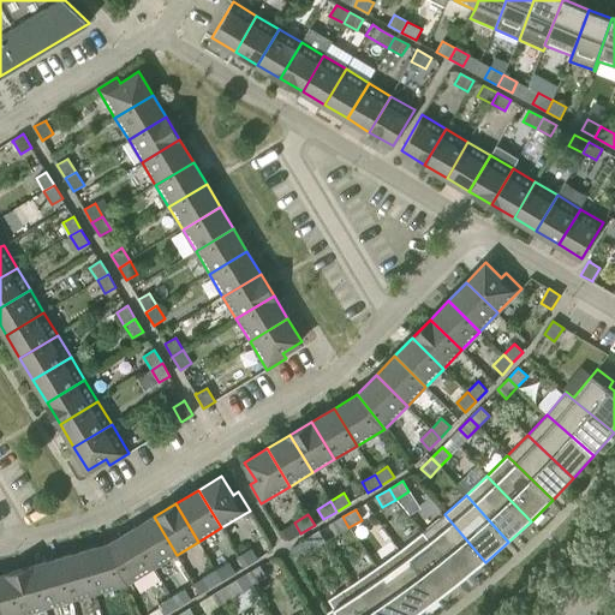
[(445,514),(423,532),(422,532),(461,581),(485,562),(445,514)]
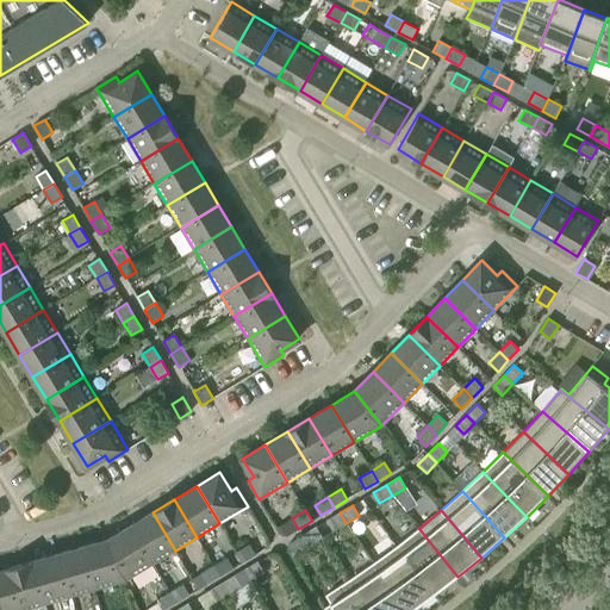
[(175,551),(153,512),(130,526),(153,564),(175,551)]
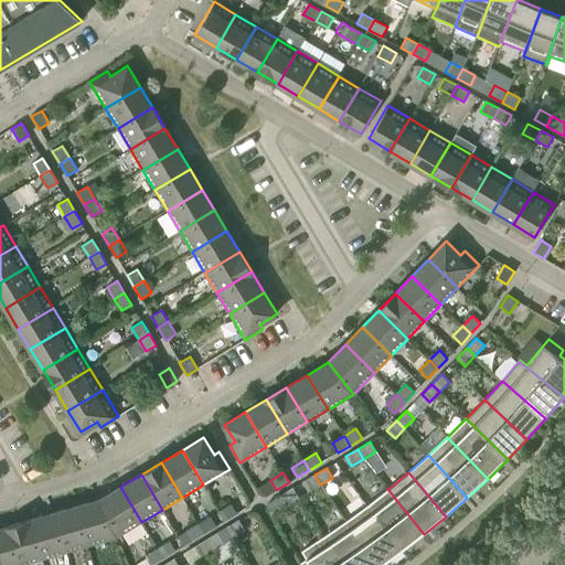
[(320,484),(315,475),(302,482),(309,492),(320,484)]
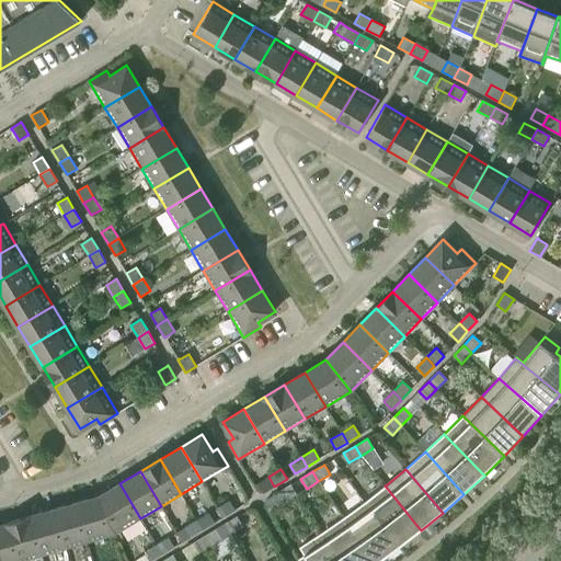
[(140,518),(119,483),(99,496),(115,534),(140,518)]
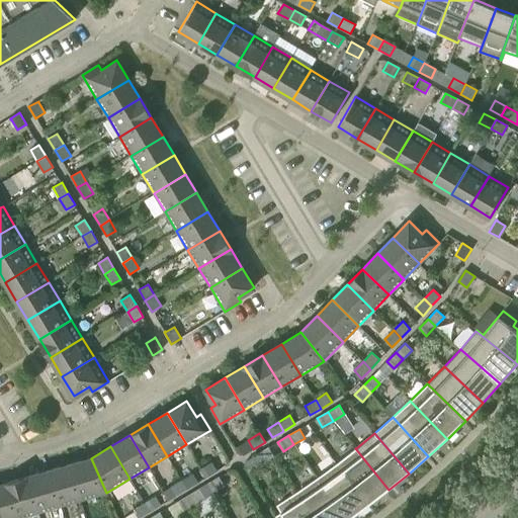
[(263,463),(274,456),(269,447),(258,454),(263,463)]
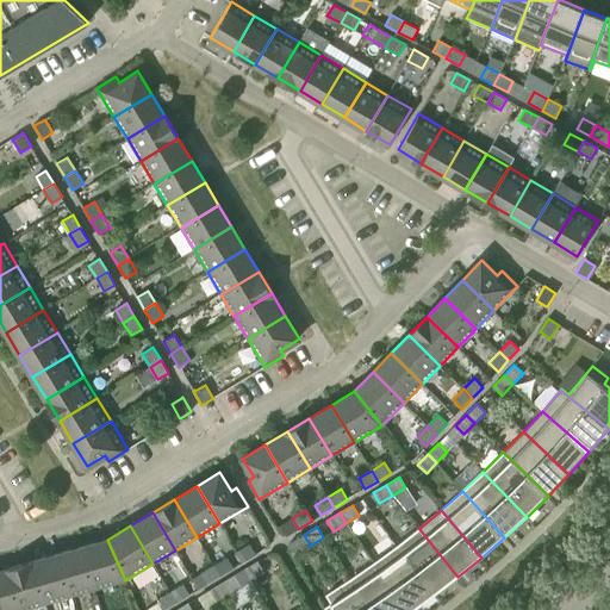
[(418,528),(397,546),(434,596),(458,577),(418,528)]
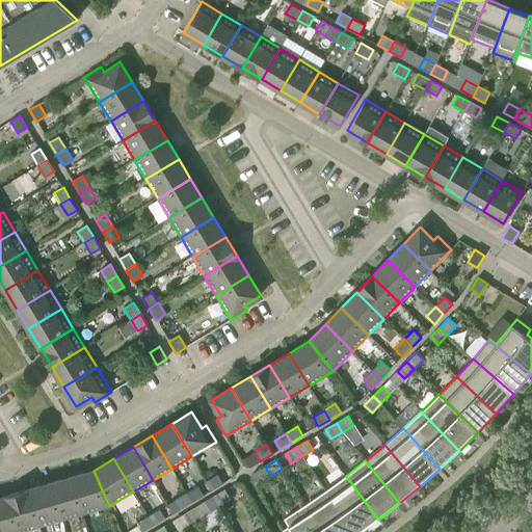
[(94,471),(72,477),(83,513),(109,506),(94,471)]
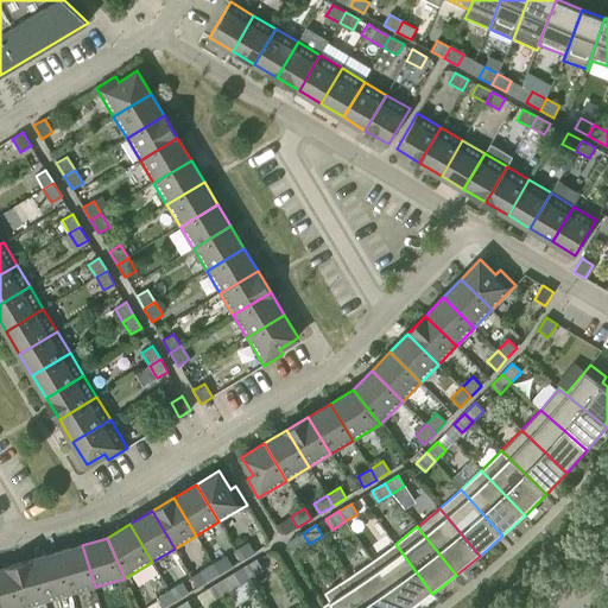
[(241,561),(254,552),(248,542),(235,550),(241,561)]
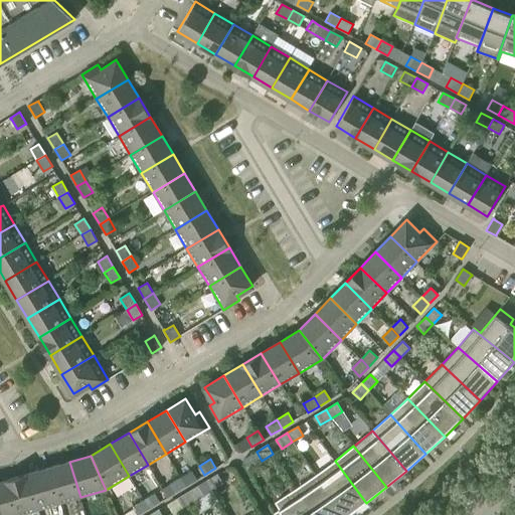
[(349,514),(366,503),(335,461),(316,475),(343,514),(349,514)]
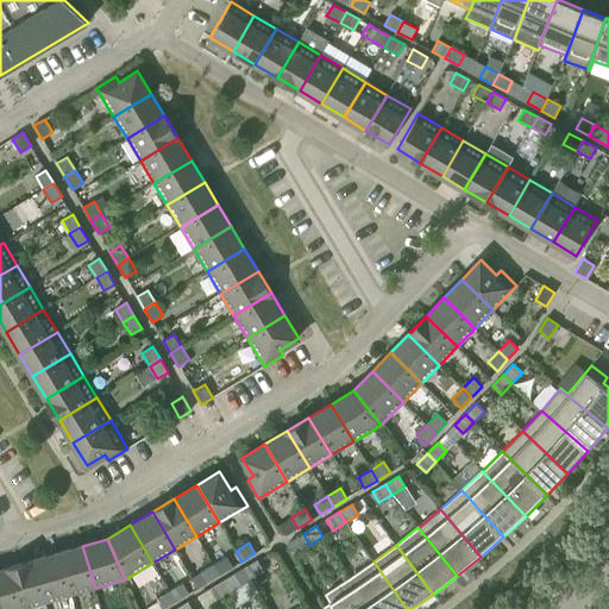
[(95,588),(82,546),(57,553),(70,595),(95,588)]
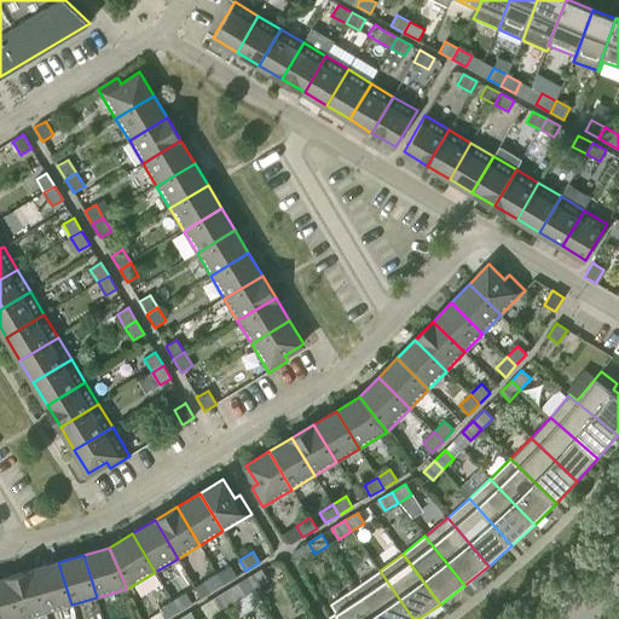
[(58,562),(34,570),(46,612),(71,605),(58,562)]
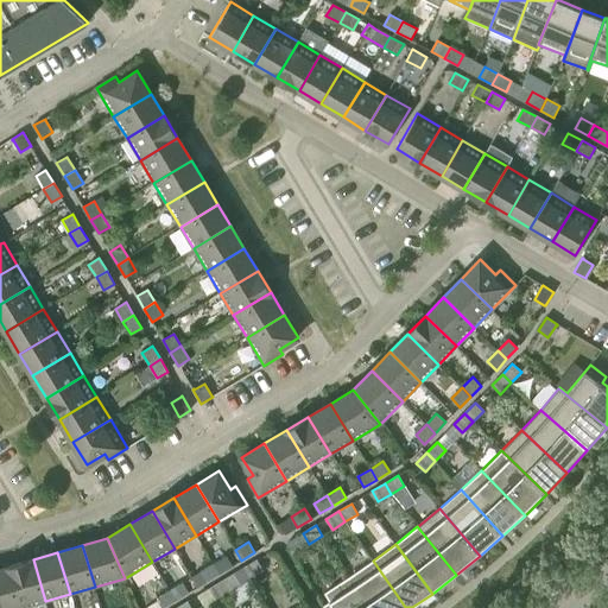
[(213,563),(220,574),(233,567),(226,556),(213,563)]
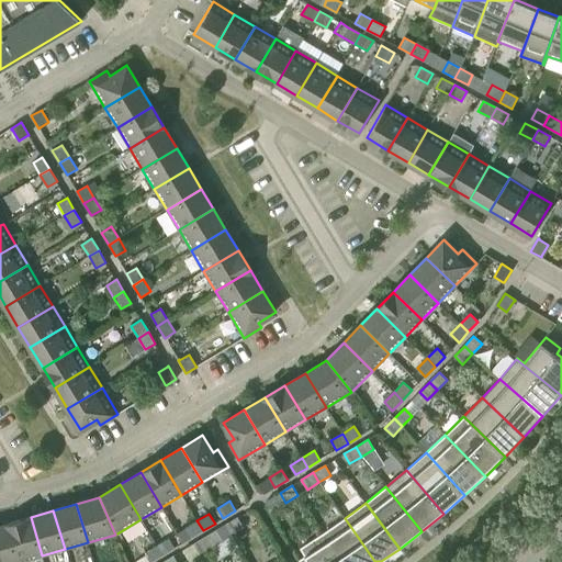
[(31,517),(8,524),(19,561),(20,561),(42,555),(31,517)]
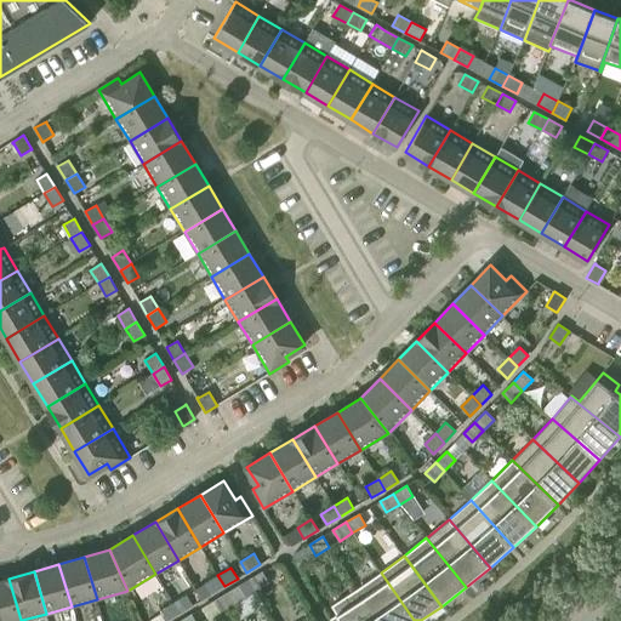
[(262,571),(249,580),(256,591),(269,584),(262,571)]
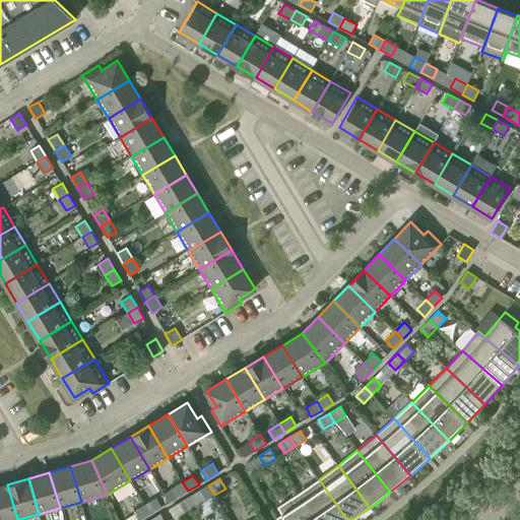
[(346,519),(319,479),(299,493),(316,519),(346,519)]
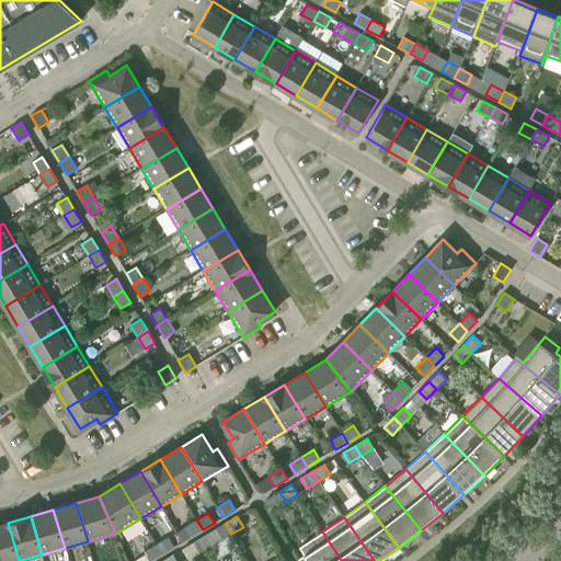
[(203,529),(196,519),(184,527),(191,537),(203,529)]
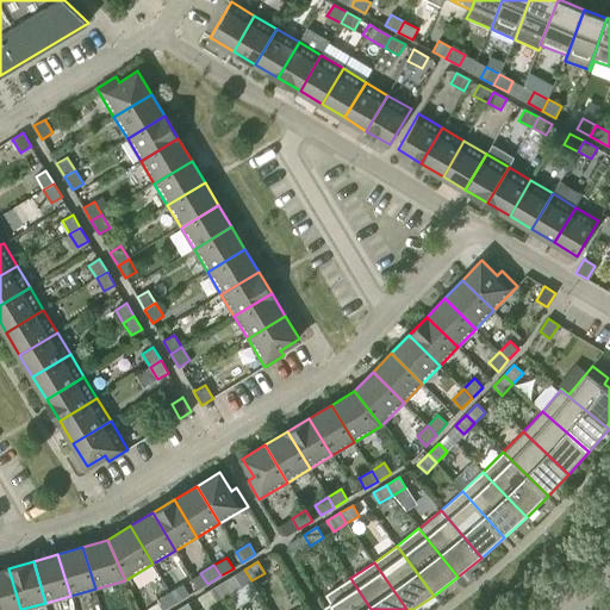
[(20,609),(8,568),(0,571),(0,609),(20,609)]
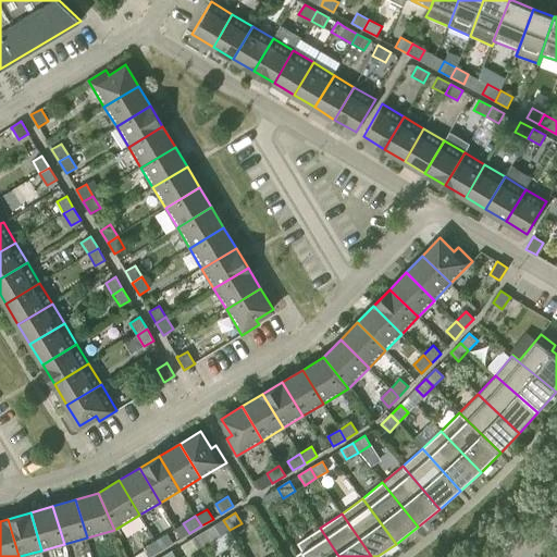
[(214,525),(202,532),(209,543),(221,535),(214,525)]
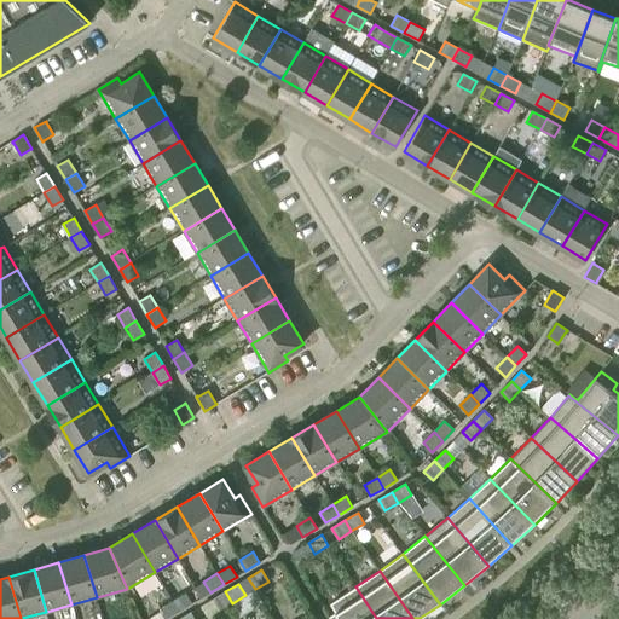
[(376,618),(356,586),(330,603),(335,612),(329,617),(330,618),(376,618)]
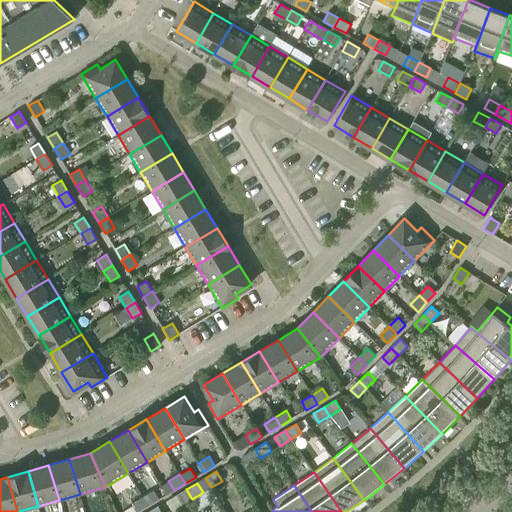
[(192,499),(186,489),(175,496),(181,505),(192,499)]
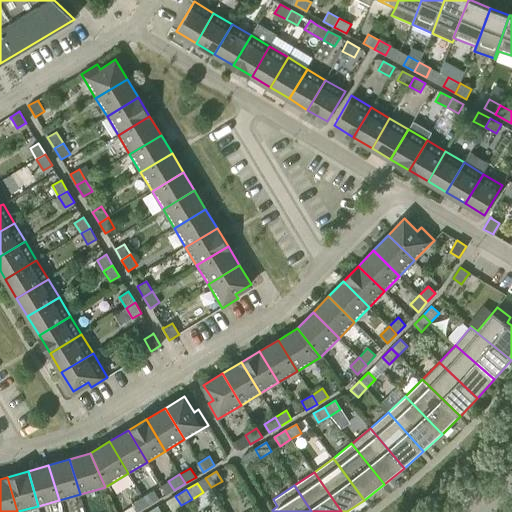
[(142,497),(148,505),(159,499),(153,490),(142,497)]
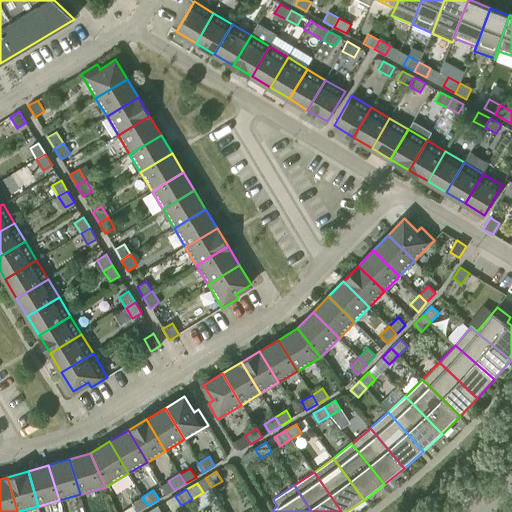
[(137,511),(148,505),(142,497),(132,503),(136,511),(137,511)]
